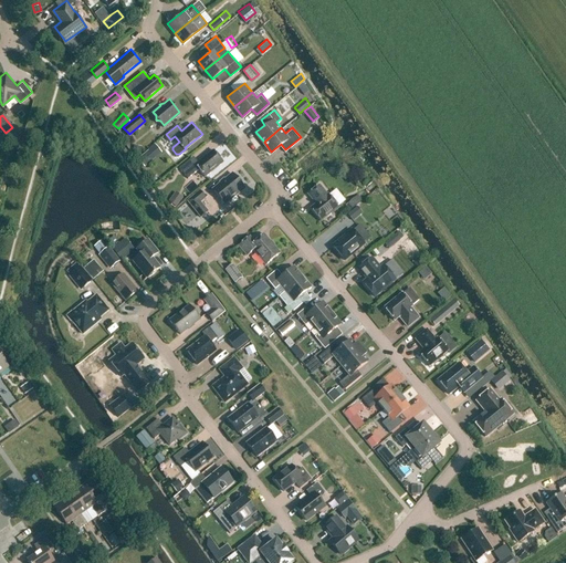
[(18,135),(10,142),(18,152),(22,141),(18,135)]
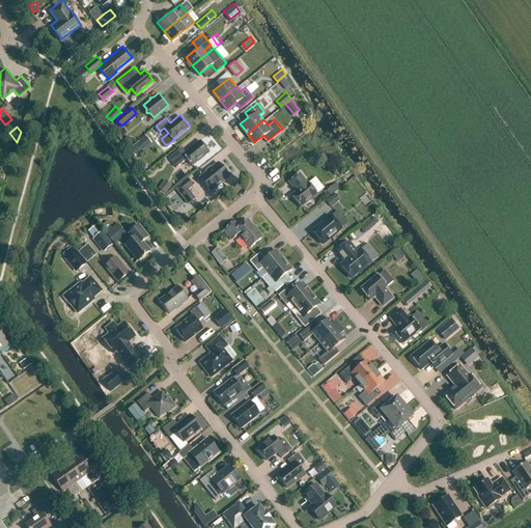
[(129,146),(135,153),(144,144),(143,143),(149,138),(144,132),(138,137),(139,138),(129,146)]
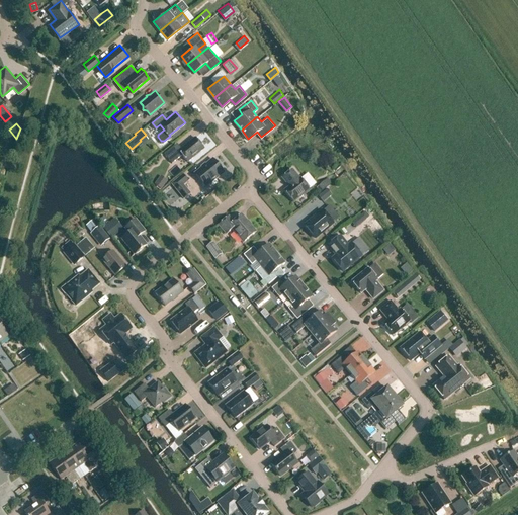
[(164,152),(172,161),(182,153),(187,160),(204,146),(195,135),(179,148),(174,143),(164,152)]
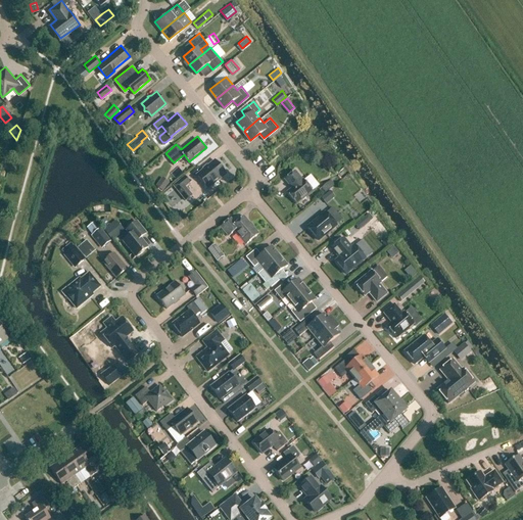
[(215,157),(196,173),(207,187),(226,172),(215,157)]
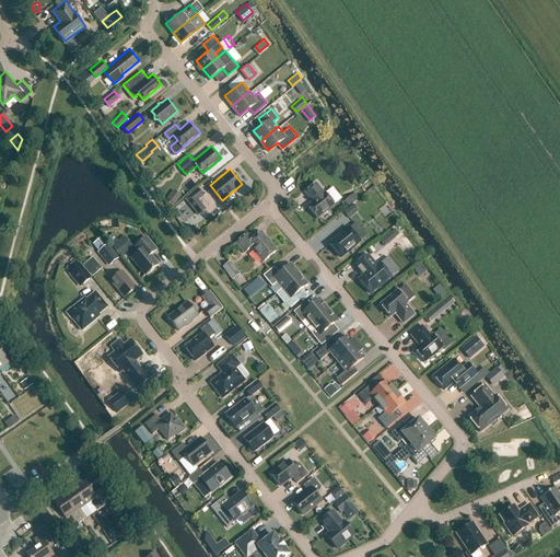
[(313,199),(307,204),(317,217),(328,208),(335,202),(324,189),(324,190),(316,181),(305,189),(313,199)]
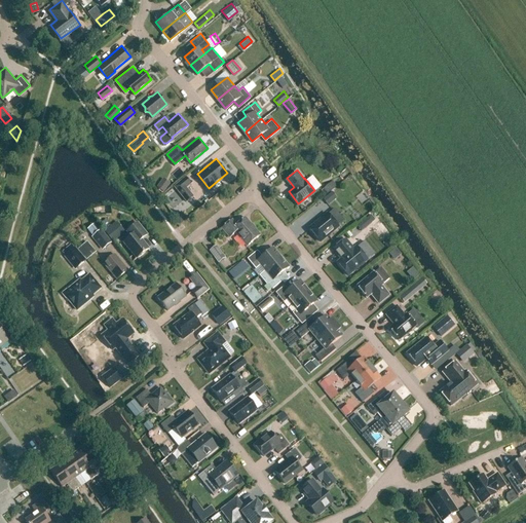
[(185,175),(175,184),(187,199),(193,194),(186,185),(191,182),(185,175)]
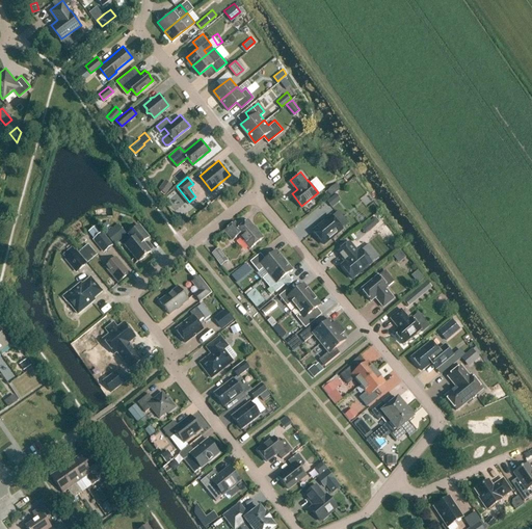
[(324,191),(329,195),(341,185),(336,181),(324,191)]
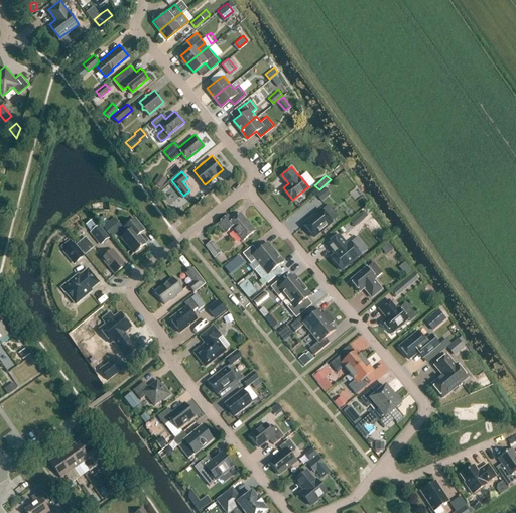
[(337,188),(331,180),(311,197),(317,204),(337,188)]
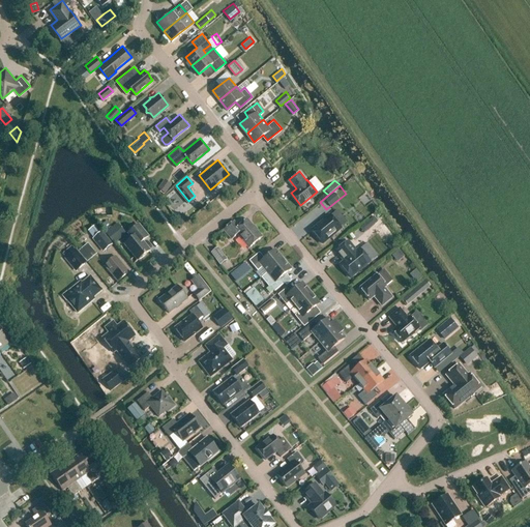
[(341,227),(330,214),(312,229),(322,241),(341,227)]
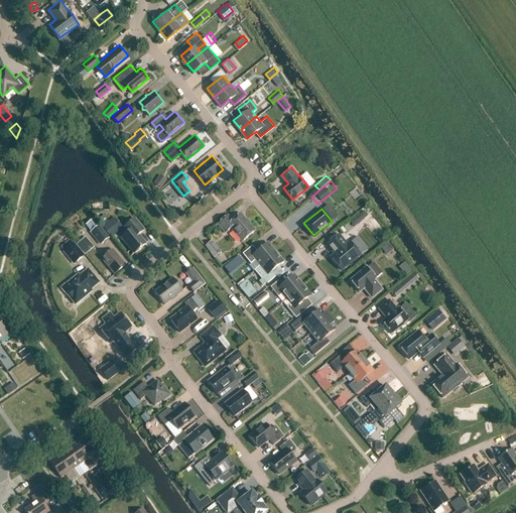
[(367,215),(363,209),(358,213),(361,217),(364,218),(367,215)]
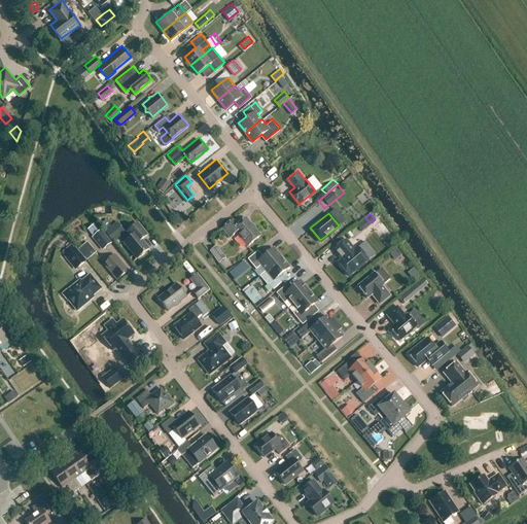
[(230,236),(236,231),(247,244),(260,233),(246,215),(237,223),(233,217),(222,226),(230,236)]
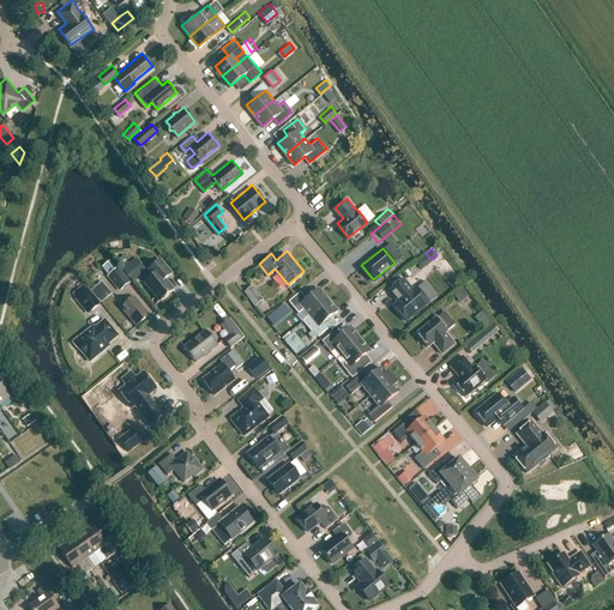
[(160,258),(149,267),(154,272),(145,279),(160,299),(173,288),(164,277),(172,272),(160,258)]
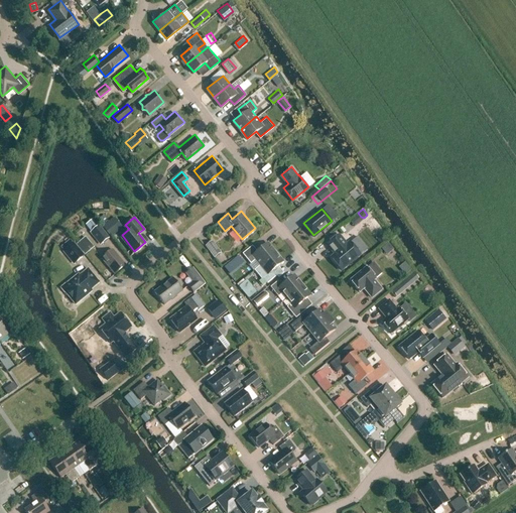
[(109,235),(99,223),(91,229),(102,242),(109,235)]
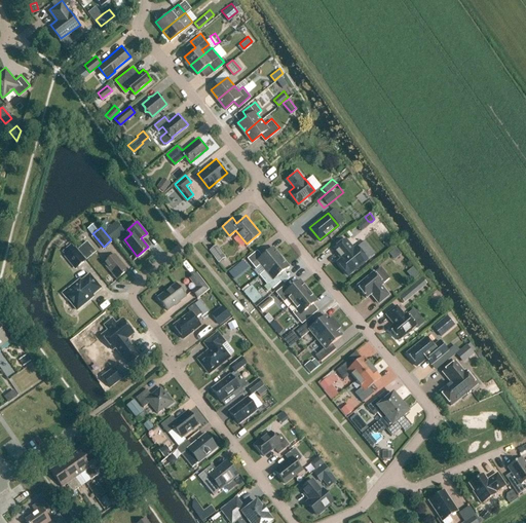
[(353,248),(345,237),(333,248),(341,257),(337,261),(347,273),(367,258),(357,245),(353,248)]
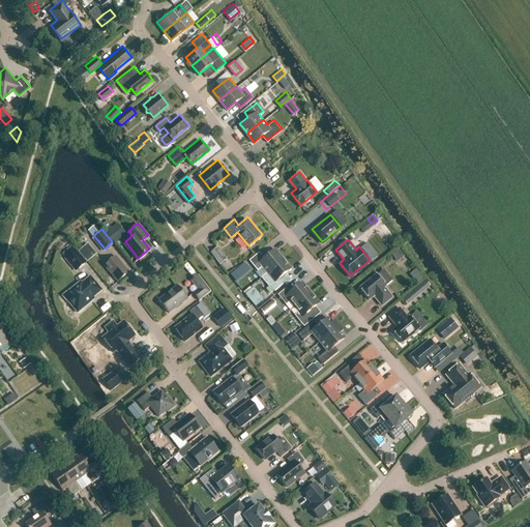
[(78,249),(86,259),(96,252),(87,241),(78,249)]
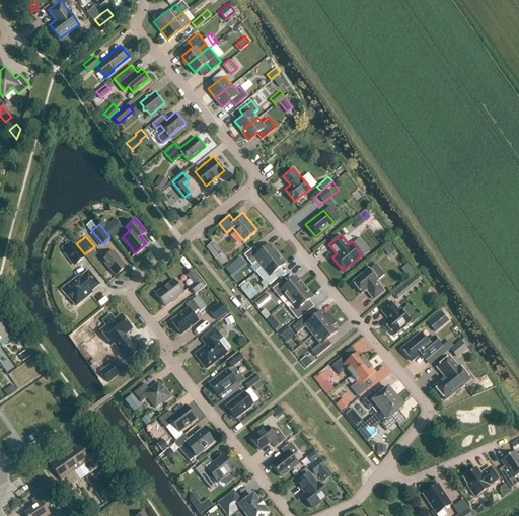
[(64,249),(62,250),(73,264),(84,254),(73,241),(72,242),(69,239),(61,246),(64,249)]
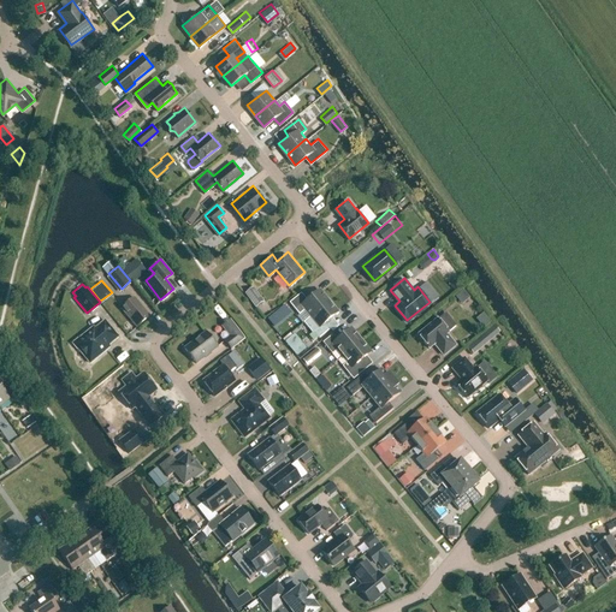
[(243,290),(254,304),(262,298),(253,284),(243,290)]
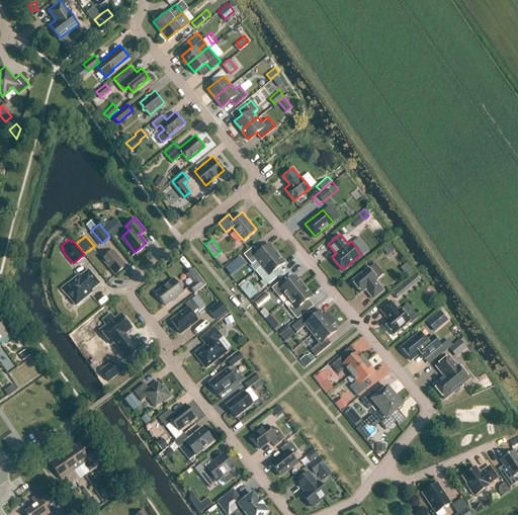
[(390,241),(381,246),(389,255),(397,249),(390,241)]
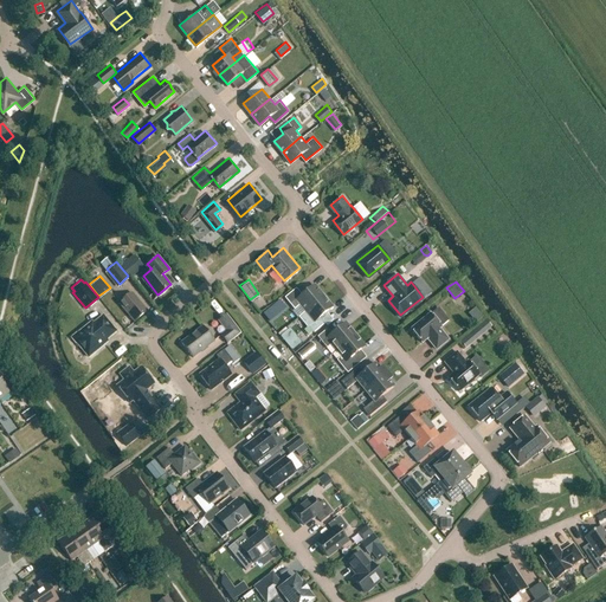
[(323,293),(315,283),(302,292),(296,285),(285,296),(295,308),(301,303),(305,309),(323,293)]
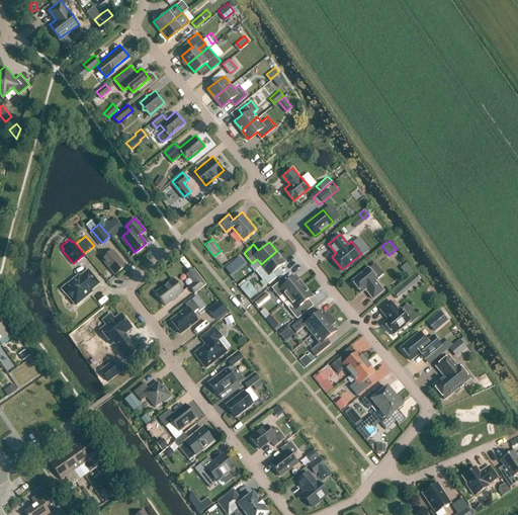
[(102,257),(115,273),(126,264),(113,248),(102,257)]
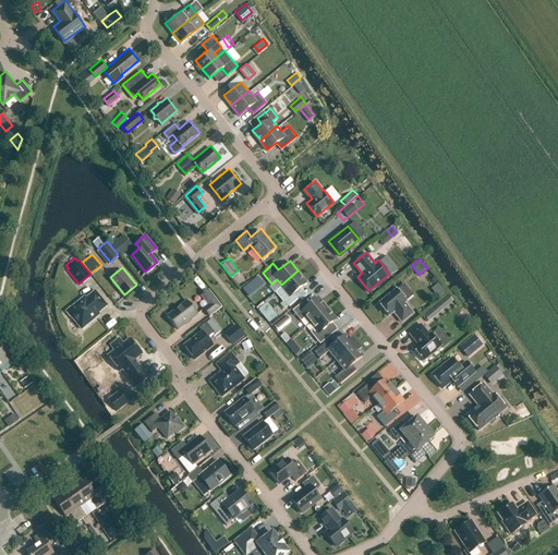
[(306,281),(298,270),(281,285),(276,289),(284,299),(289,304),(300,296),(295,290),(306,281)]
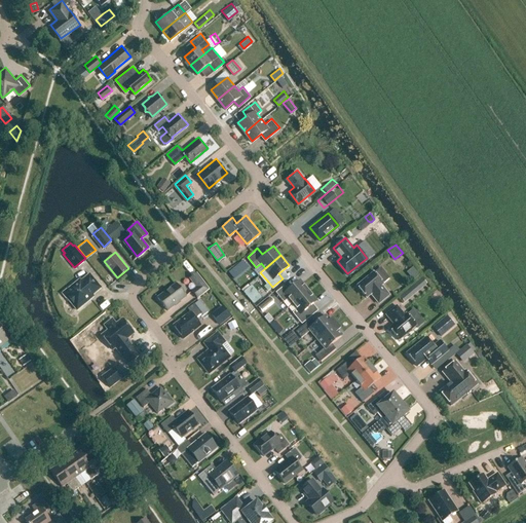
[(407,269),(414,277),(420,272),(413,265),(407,269)]
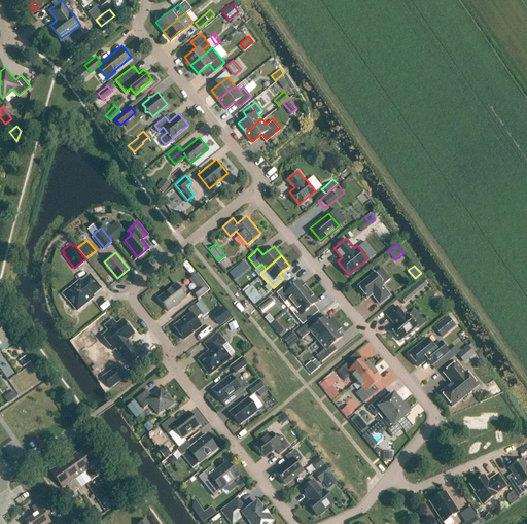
[(197,285),(192,289),(198,297),(209,287),(197,271),(189,277),(197,285)]
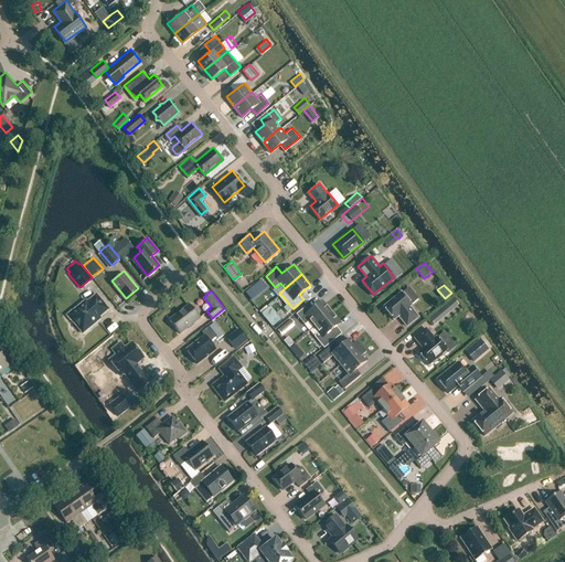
[(398,314),(407,324),(417,315),(409,305),(412,303),(402,292),(384,306),(394,318),(398,314)]
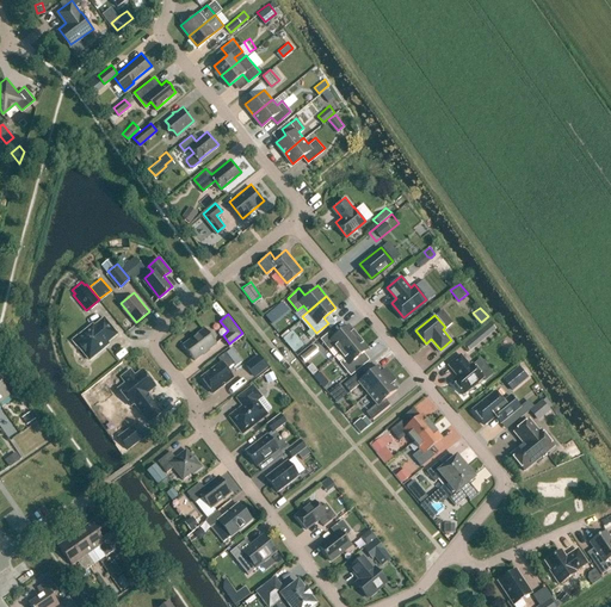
[(78,334),(78,333),(72,338),(76,344),(78,342),(90,357),(109,341),(106,339),(116,330),(105,316),(94,324),(93,322),(78,334)]
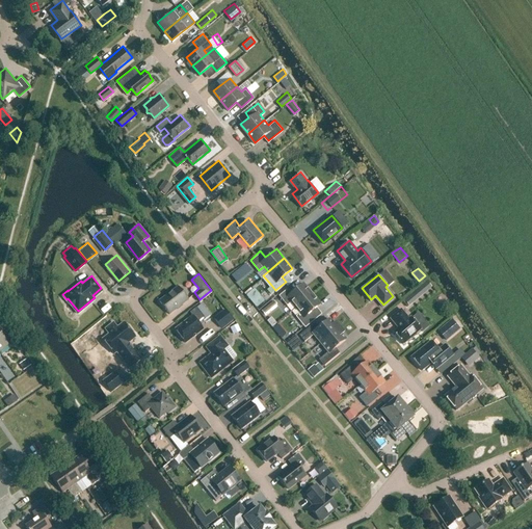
[(289,286),(278,294),(287,303),(291,300),(295,306),(312,292),(303,282),(292,290),(289,286)]
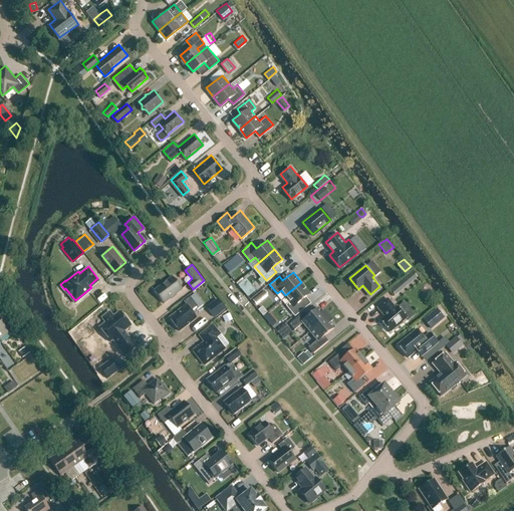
[(172,274),(154,288),(164,301),(182,287),(172,274)]
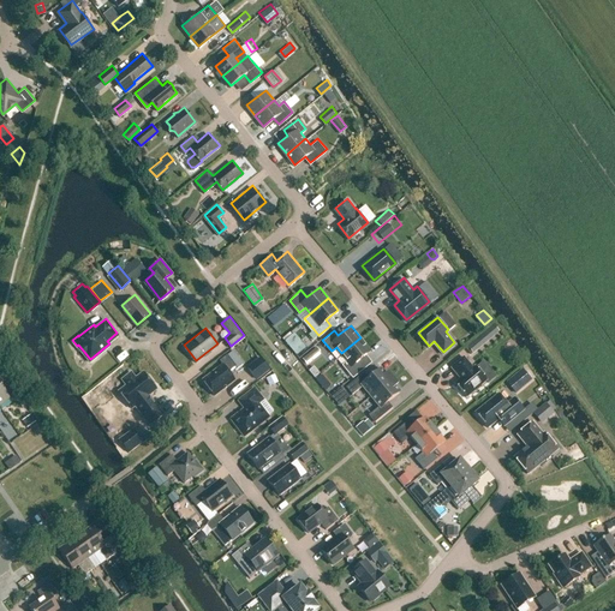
[(483,330),(466,343),(472,351),(489,337),(483,330)]
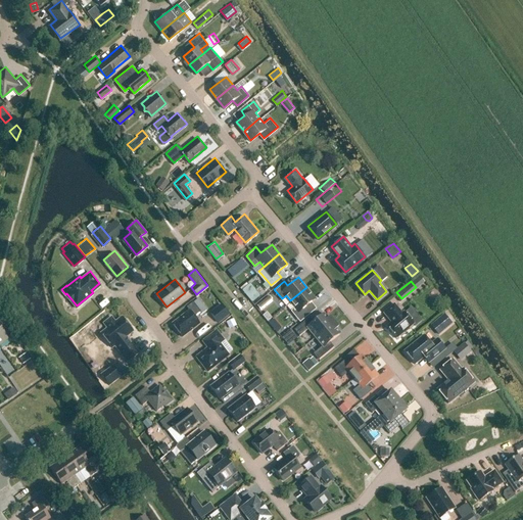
[(247,283),(242,288),(252,300),(257,296),(247,283)]
